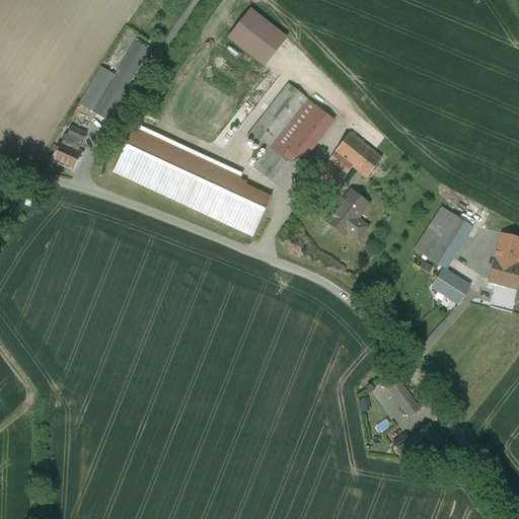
[(147,10),(136,25),(145,31),(155,16),(147,10)]
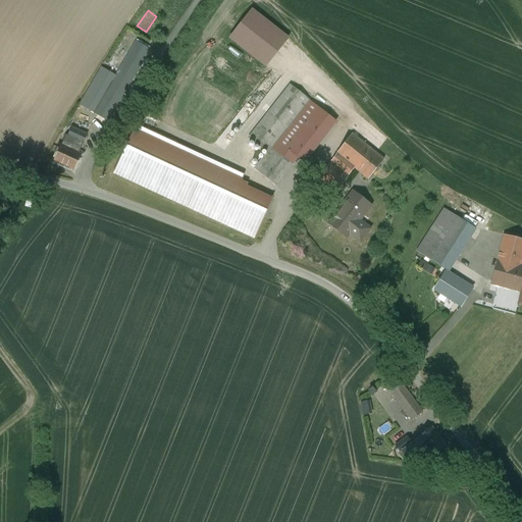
[(112,83),(98,74),(81,105),(80,105),(108,121),(150,50),(137,43),(116,76),(112,83)]
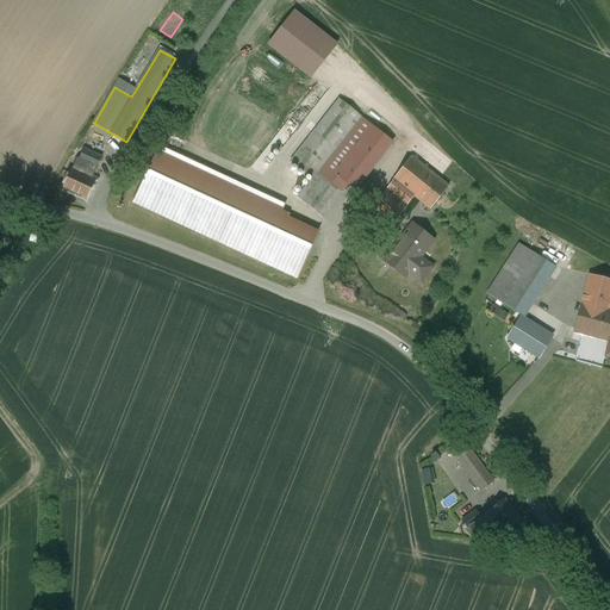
[(114,87),(131,97),(136,89),(119,80),(114,87)]
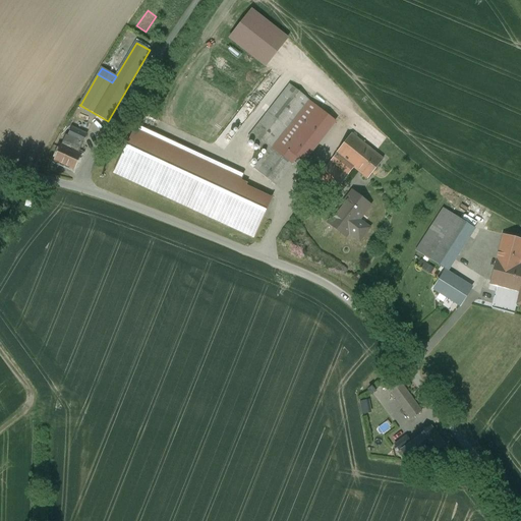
[(289,85),(248,138),(267,153),(276,140),(307,100),(289,85)]
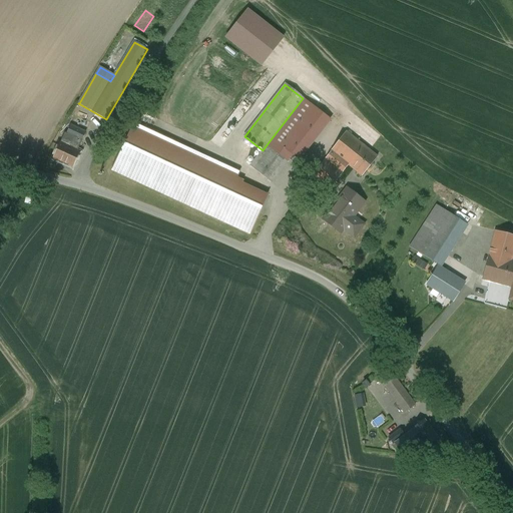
[(303,98),(272,138),(293,155),(299,159),(330,119),(303,98)]
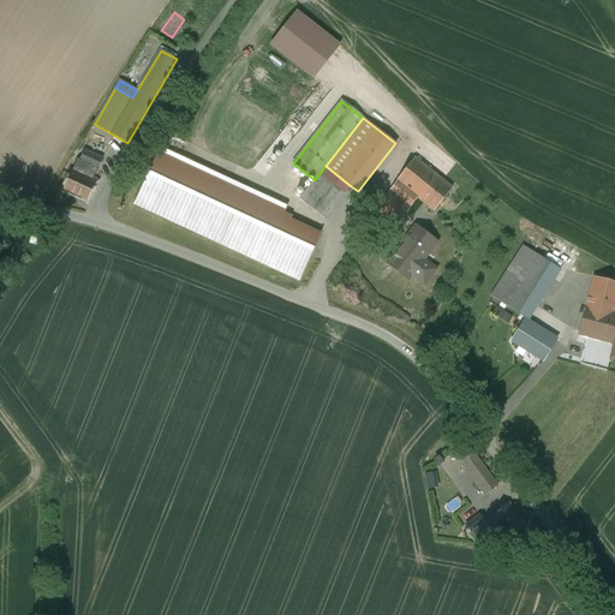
[(108,147),(90,139),(85,150),(102,159),(108,147)]
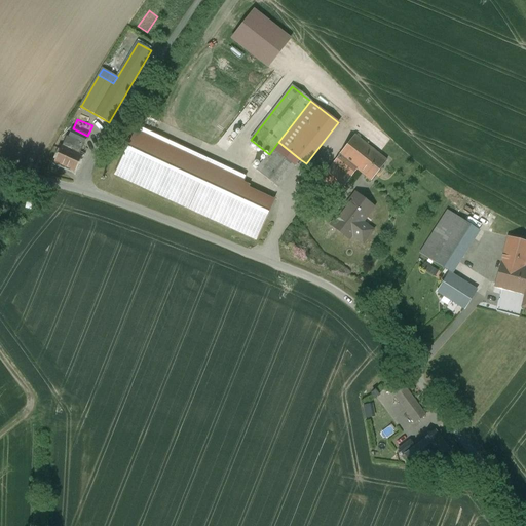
[(138,126),(115,176),(256,240),(274,200),(249,188),(250,186),(242,183),(246,176),(138,126)]
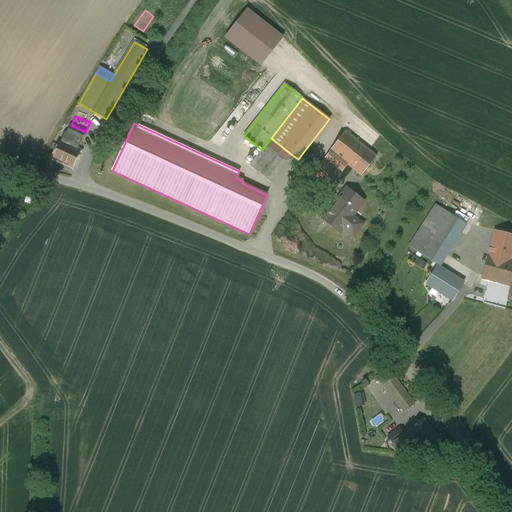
[(85,132),(71,125),(67,134),(66,134),(81,141),(85,132)]
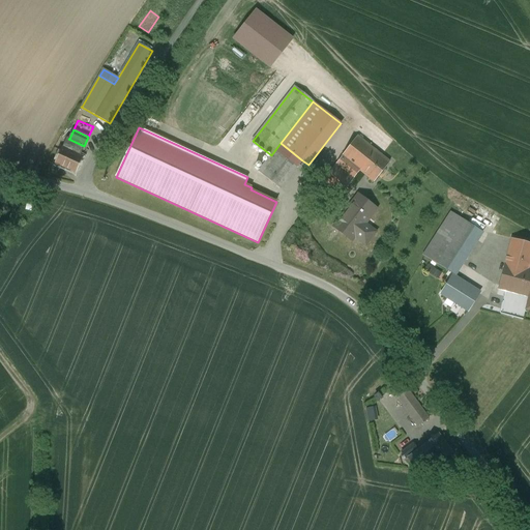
[(389,163),(357,137),(342,156),(359,171),(374,182),(389,163)]
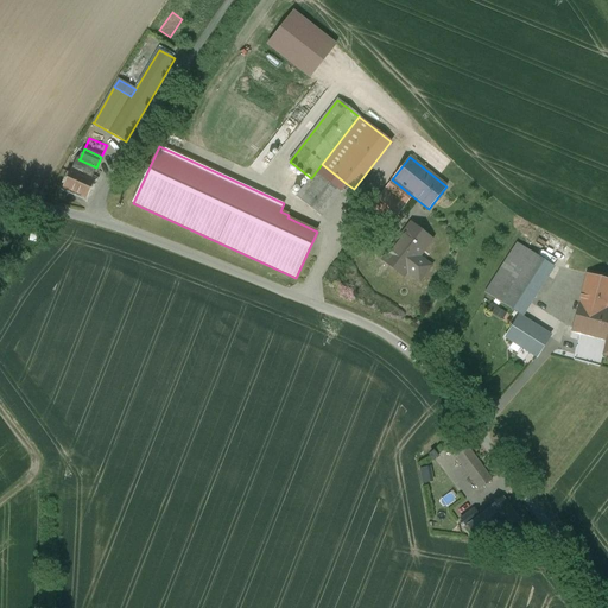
[(96,168),(78,159),(80,159),(76,158),(70,171),(71,171),(71,170),(90,178),(96,168)]
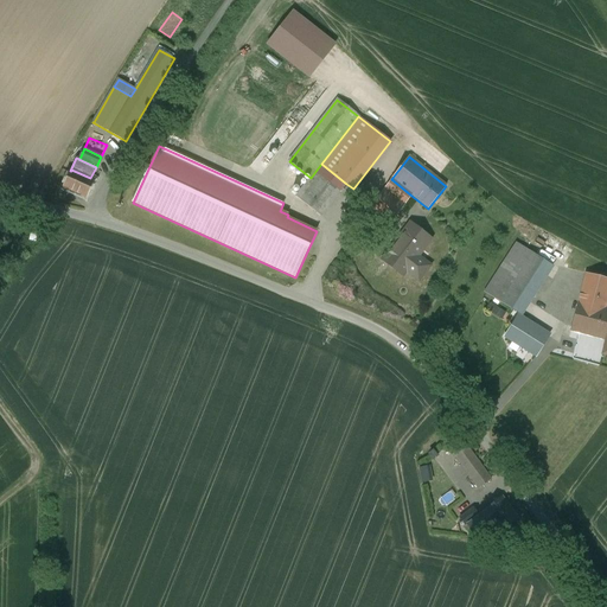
[(346,184),(321,164),(311,178),(294,199),(319,219),(346,184)]
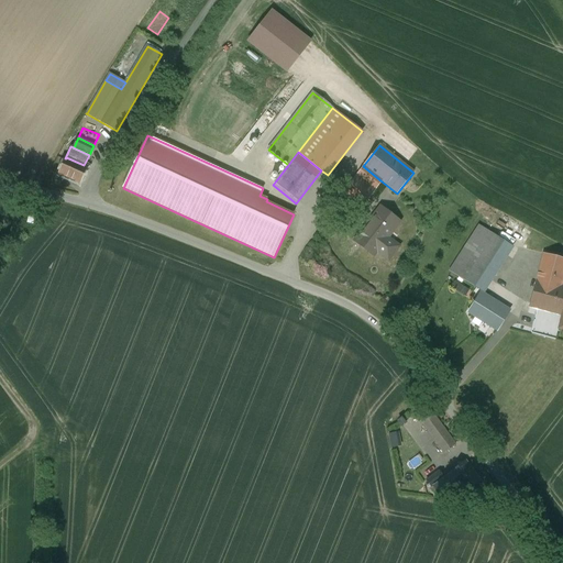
[(84,165),(66,157),(66,158),(58,174),(79,184),(87,167),(84,165)]
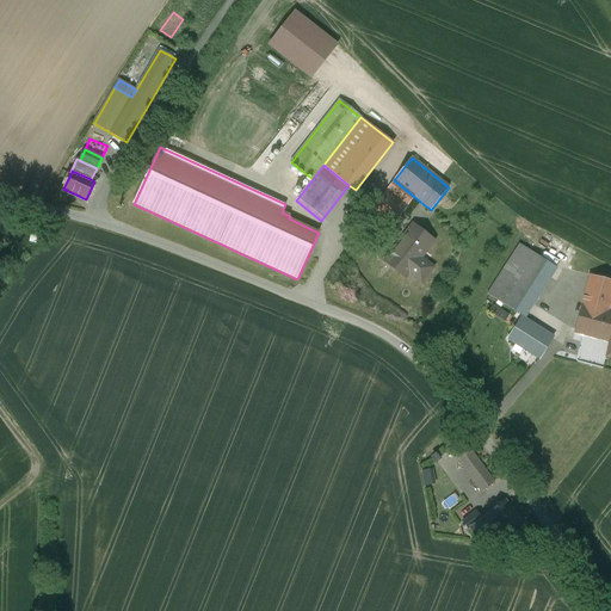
[(414,197),(394,180),(387,190),(407,205),(414,197)]
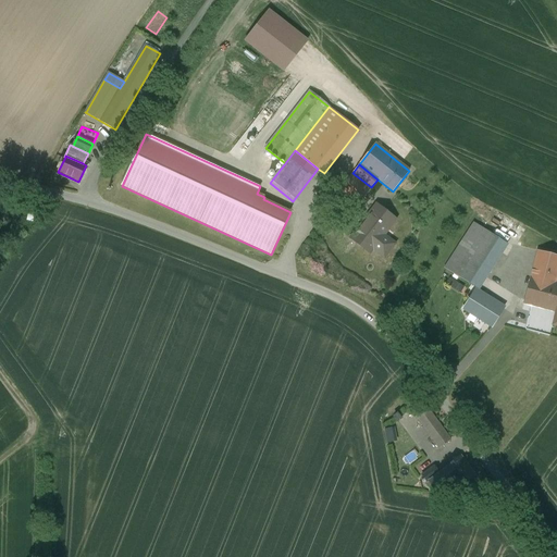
[(371,187),(353,173),(338,192),(357,207),(371,188),(371,187)]
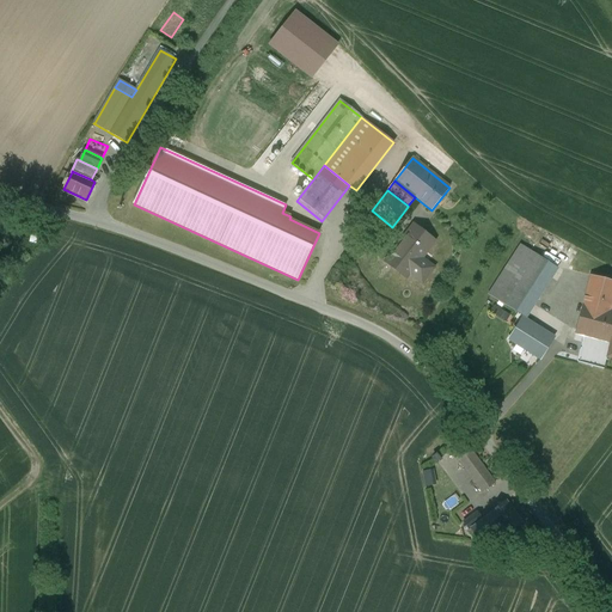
[(414,226),(386,262),(405,277),(412,269),(421,275),(428,267),(432,269),(432,268),(420,258),(433,242),(414,226)]
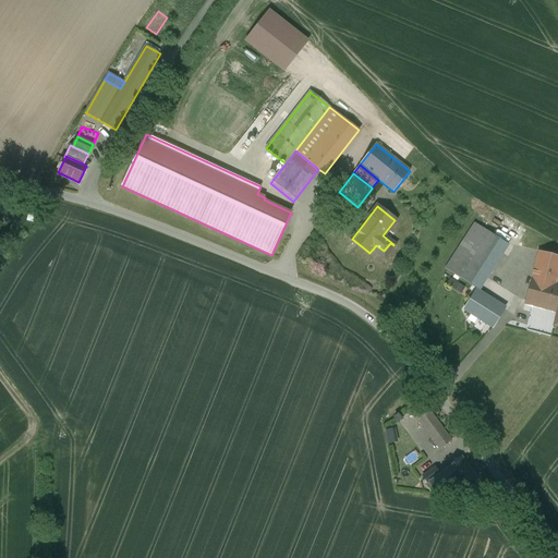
[(484,208),(473,225),(487,233),(498,217),(484,208)]
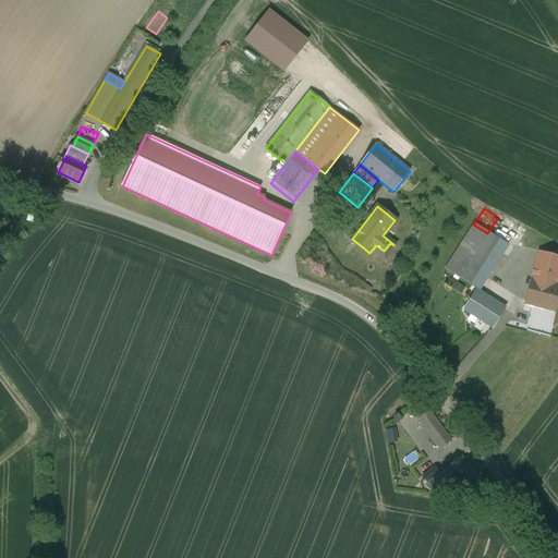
[(473,225),(445,269),(480,290),(507,246),(487,233),(473,225)]
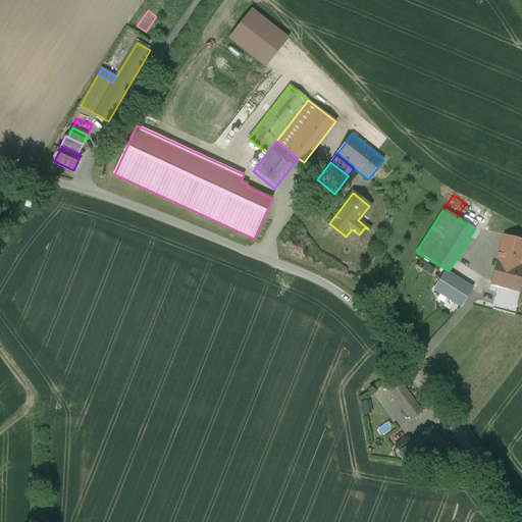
[(521,256),(521,240),(504,236),(497,260),(519,266),(521,256)]
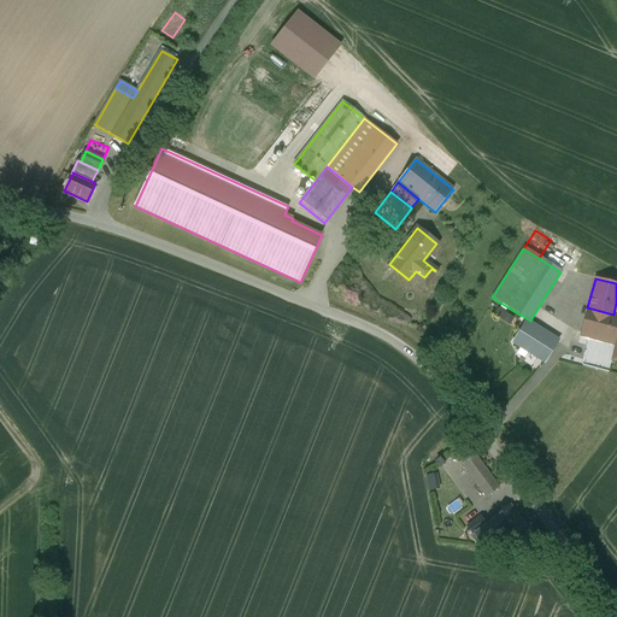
[(616,315),(613,315),(587,307),(580,336),(616,346),(616,315)]
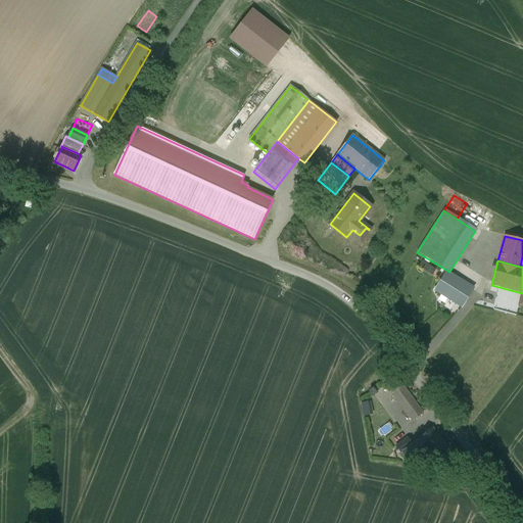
[(473,289),(446,272),(434,290),(462,307),(473,289)]
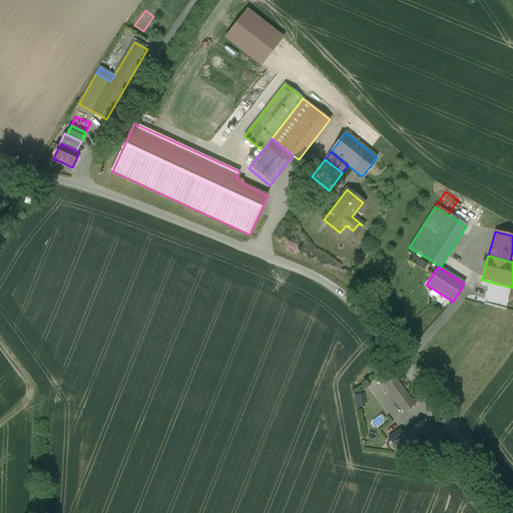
[(489,284),(486,302),(507,306),(508,303),(498,301),(501,286),(489,284)]
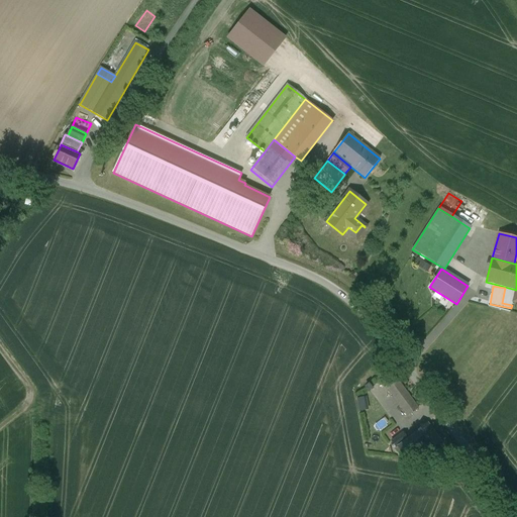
[(418,409),(388,369),(367,385),(379,401),(380,401),(397,424),(418,409)]
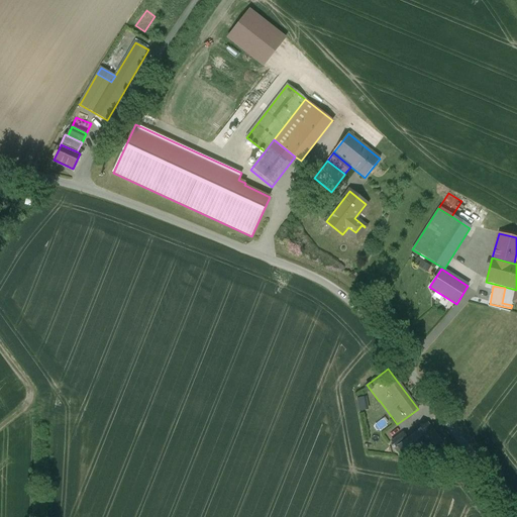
[(397,424),(380,401),(379,401),(368,409),(385,433),(397,424)]
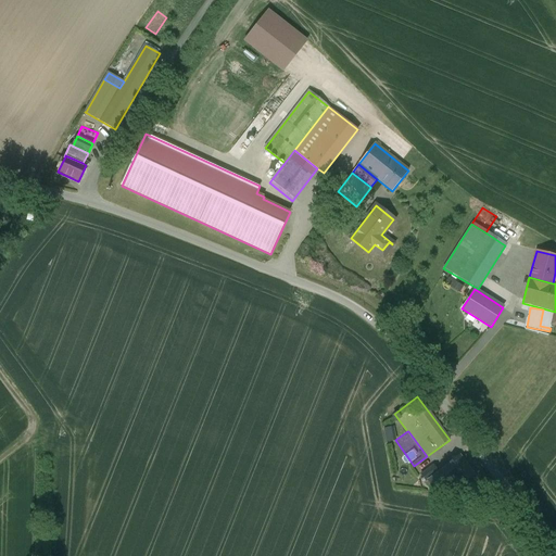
[(459,456),(444,467),(445,468),(452,478),(458,487),(474,476),(459,456)]
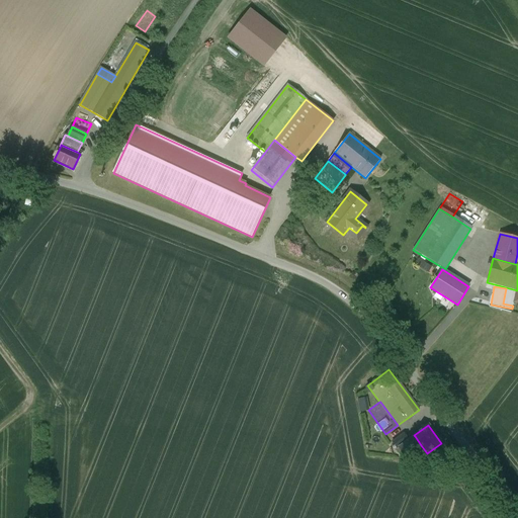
[(404,433),(392,442),(397,449),(409,440),(404,433)]
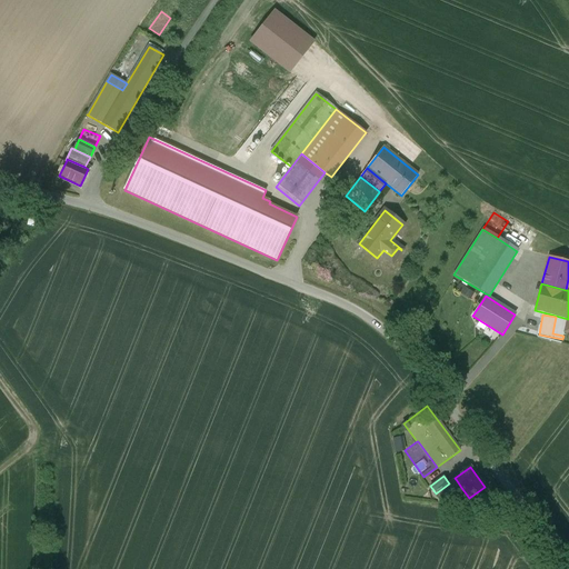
[(456,479),(438,492),(446,503),(447,503),(446,501),(462,489),(456,479)]
